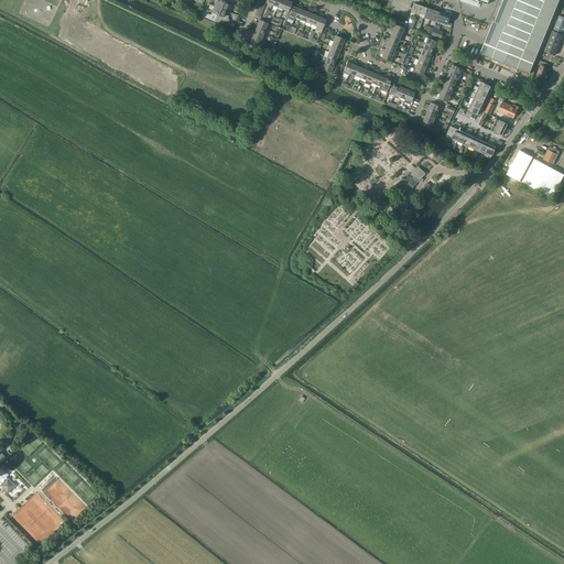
[(226,0),(226,2),(219,0),(217,0),(215,6),(227,11),(229,4),(232,6),(234,2),(228,0),(226,0)]
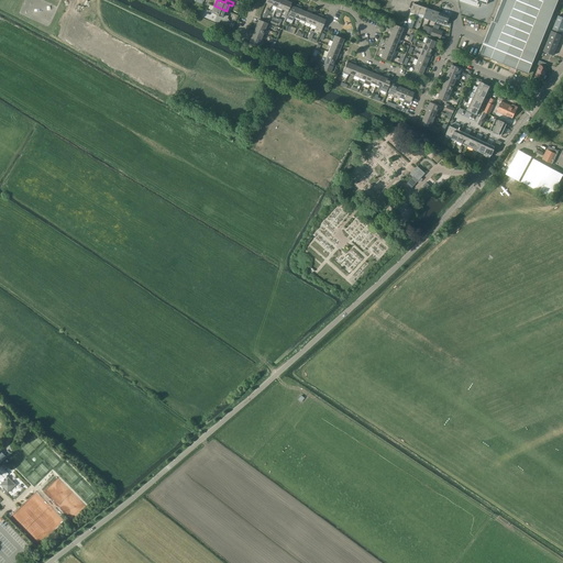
[(283,9),(286,0),(279,0),(277,7),(283,9)]
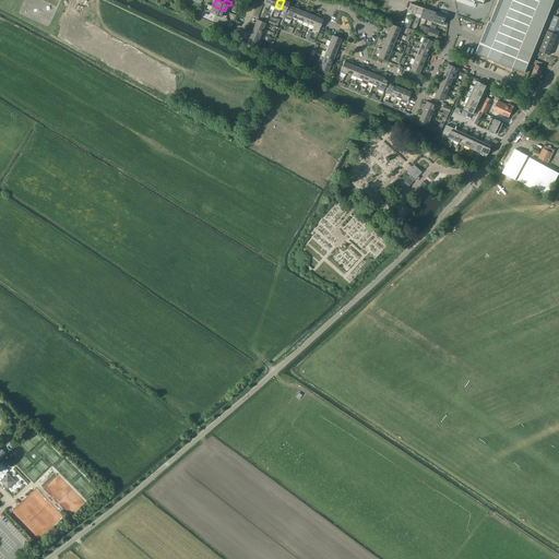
[(286,12),(290,2),(287,1),(287,0),(284,0),(281,9),(286,11),(286,12)]
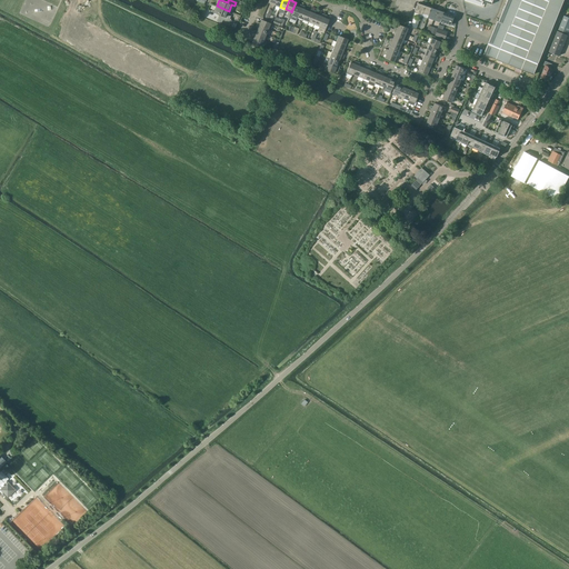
[(535,75),(563,0),(508,0),(499,21),(498,21),(485,55),(535,75)]
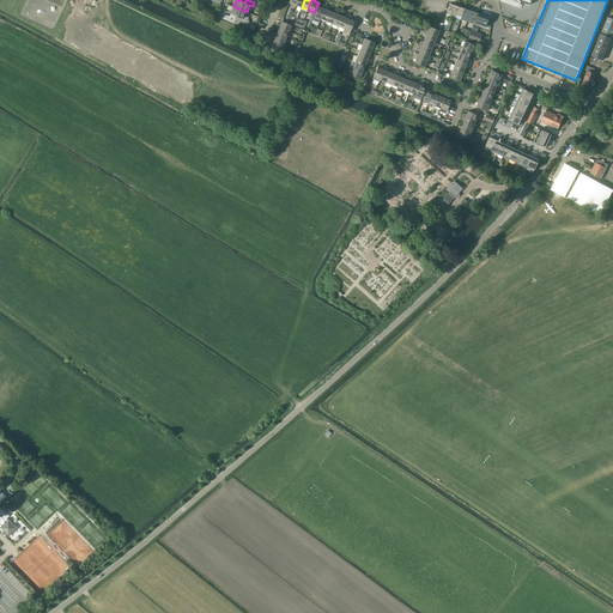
[(450,4),(447,13),(454,16),(455,14),(457,6),(450,4)]
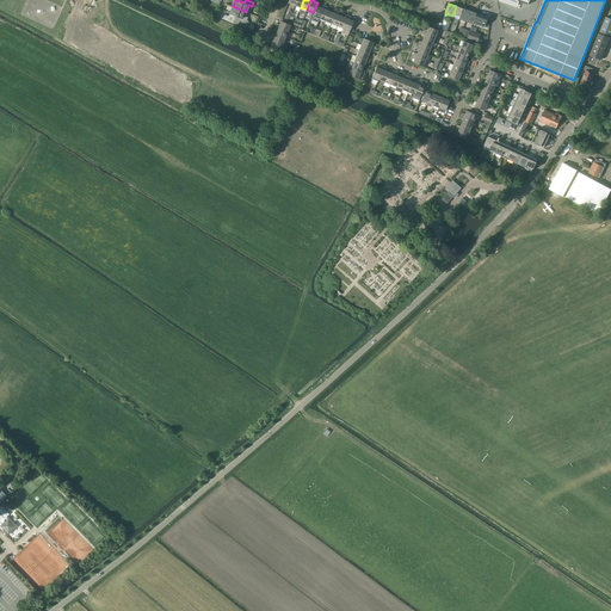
[(313,18),(312,20),(313,20),(318,23),(320,19),(325,6),(322,5),(321,8),(318,6),(314,13),(313,18)]
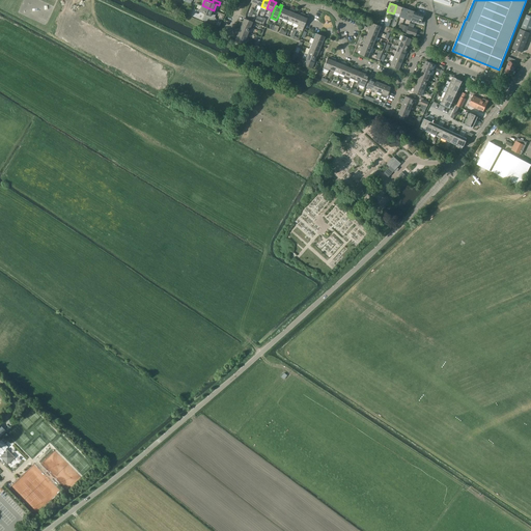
[(215,21),(216,18),(215,18),(215,16),(212,14),(214,10),(202,5),(200,11),(204,14),(202,20),(206,22),(207,19),(215,21)]
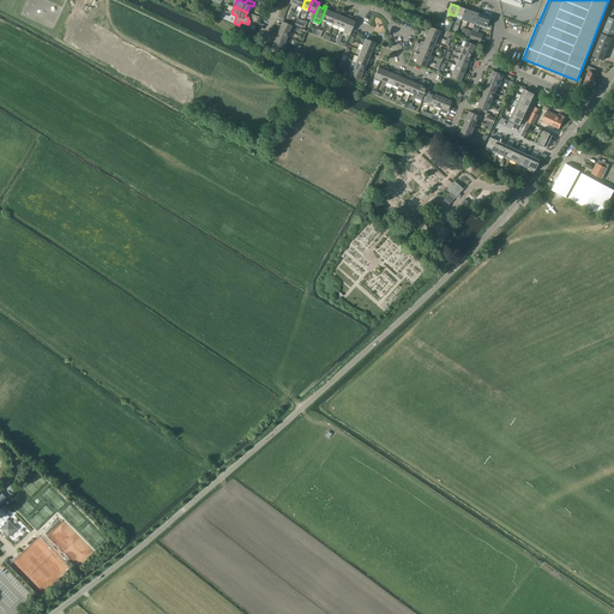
[(326,6),(321,19),(326,20),(326,22),(331,11),(327,10),(329,7),(326,6)]
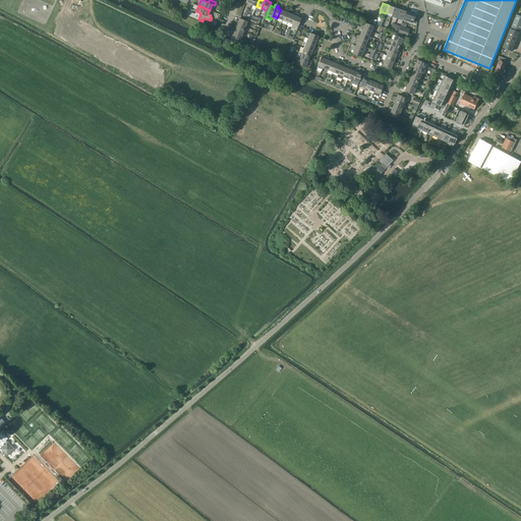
[(392,14),(391,16),(397,18),(398,16),(400,9),(394,7),(392,14)]
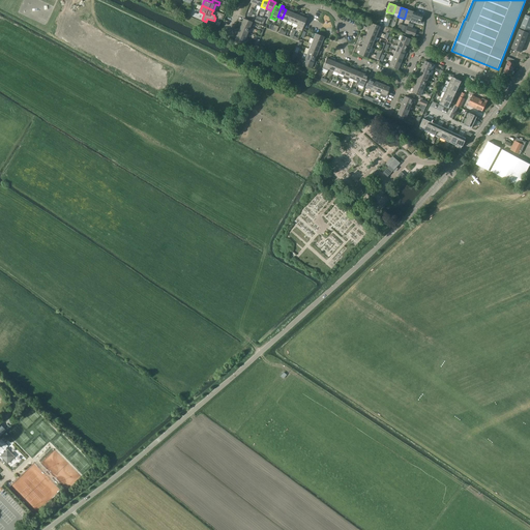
[(286,9),(282,19),(287,21),(292,9),(290,8),(289,11),(286,9)]
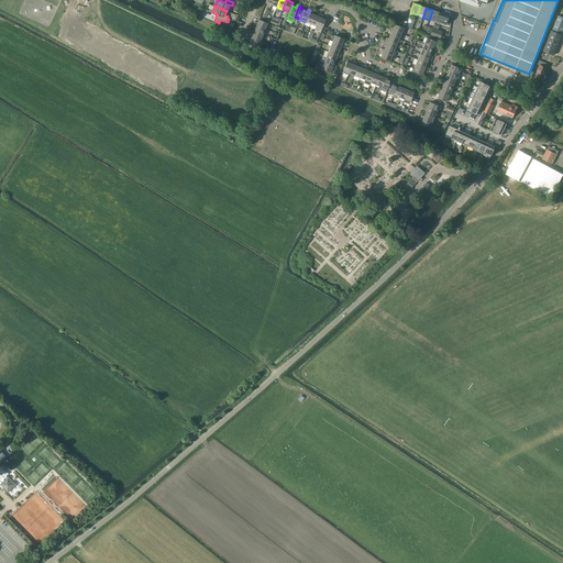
[(310,10),(305,22),(310,24),(315,15),(311,13),(312,11),(310,10)]
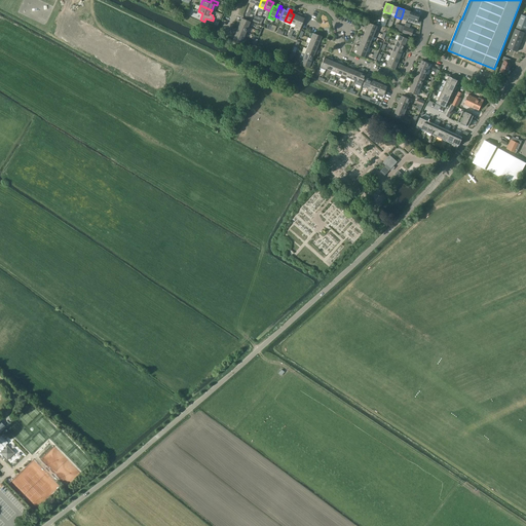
[(402,16),(401,19),(407,21),(407,20),(410,11),(404,9),(402,16)]
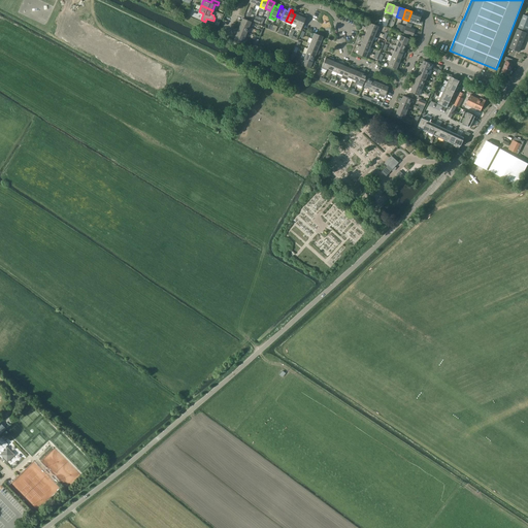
[(411,11),(408,20),(418,24),(418,22),(421,14),(417,13),(411,11)]
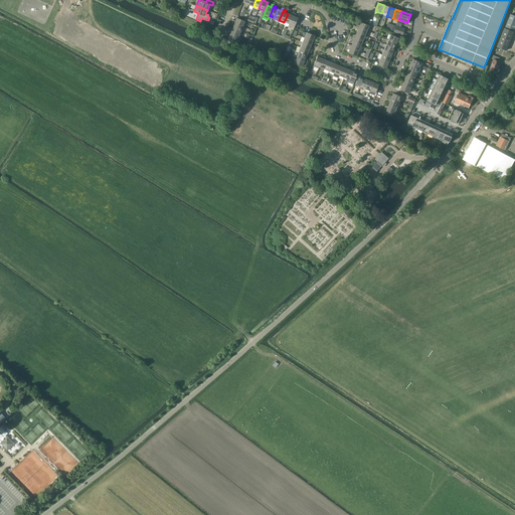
[(288,14),(284,22),(289,24),(294,13),(292,12),(291,15),(288,14)]
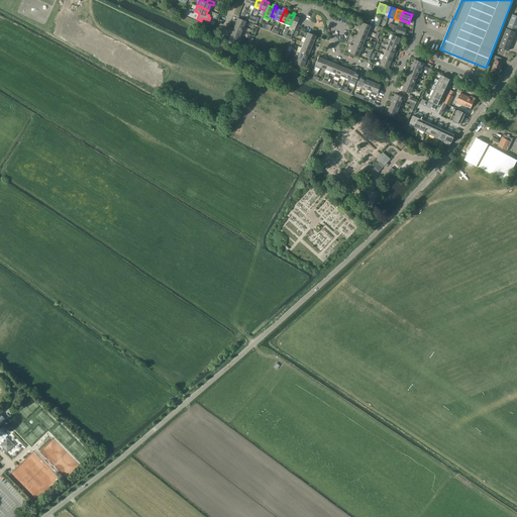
[(290,24),(288,29),(292,30),(292,29),(294,30),(295,27),(296,26),(299,18),(296,17),(297,14),(295,13),(290,24)]
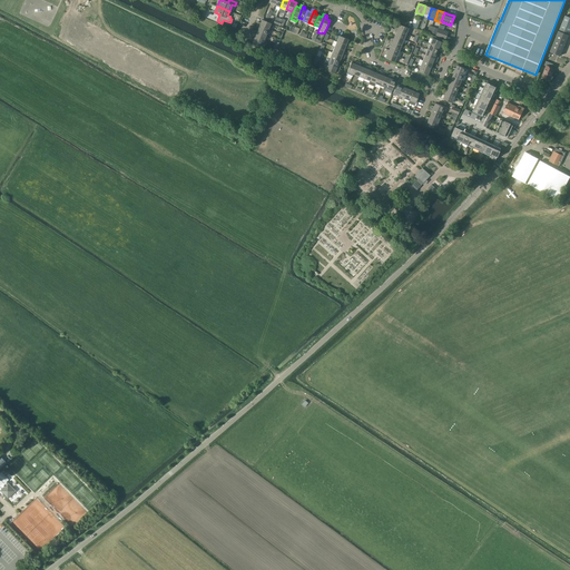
[(569,33),(569,32),(569,17),(566,16),(560,29),(569,33)]
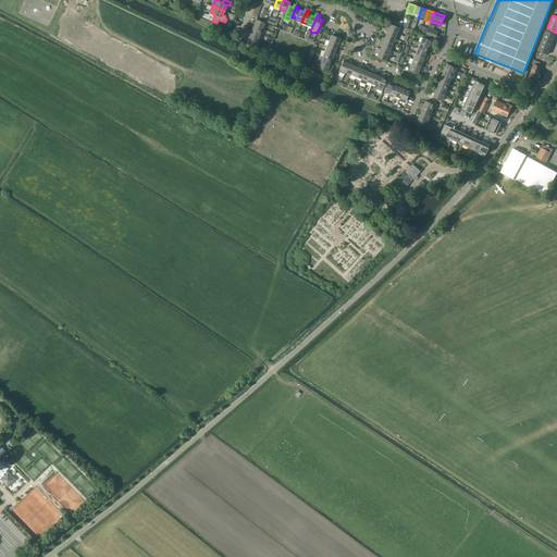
[(252,22),(251,24),(263,28),(265,23),(256,20),(255,23),(252,22)]
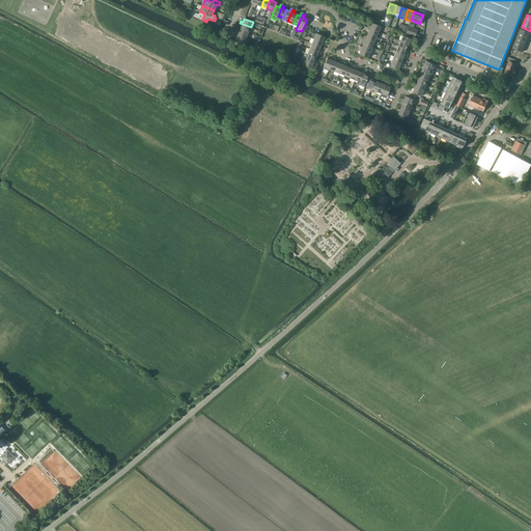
[(382,20),(381,24),(383,25),(389,27),(391,20),(389,19),(387,22),(384,21),(382,20)]
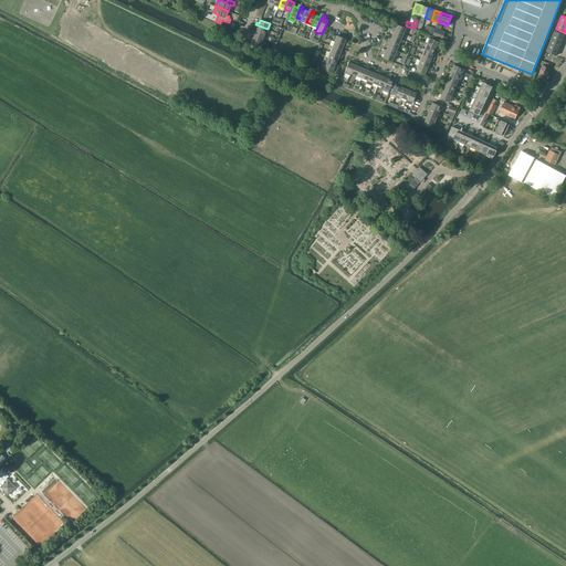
[(255,24),(254,27),(257,28),(255,31),(264,34),(266,31),(268,32),(269,30),(268,29),(255,24)]
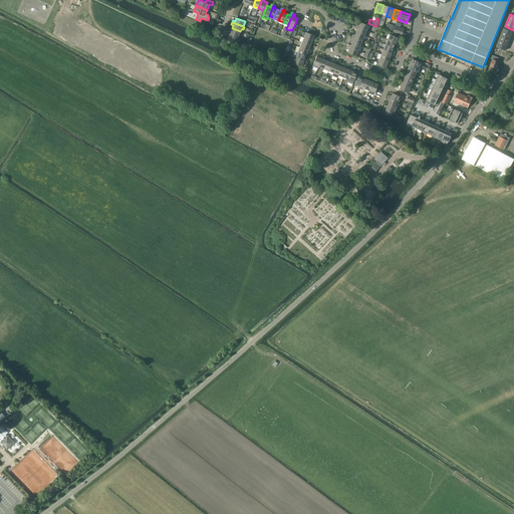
[(368,25),(359,22),(358,25),(356,24),(355,26),(365,31),(368,25)]
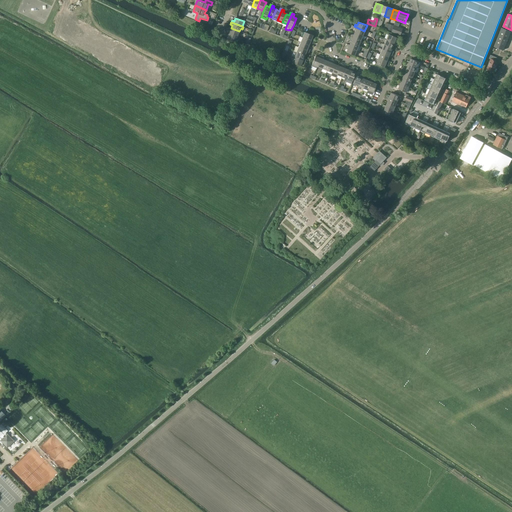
[(362,36),(364,31),(354,26),(353,29),(355,30),(354,32),(362,36)]
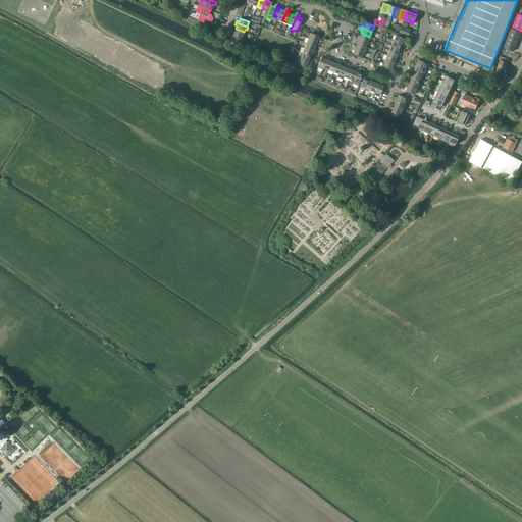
[(402,27),(401,27),(400,32),(399,33),(408,36),(410,30),(402,27)]
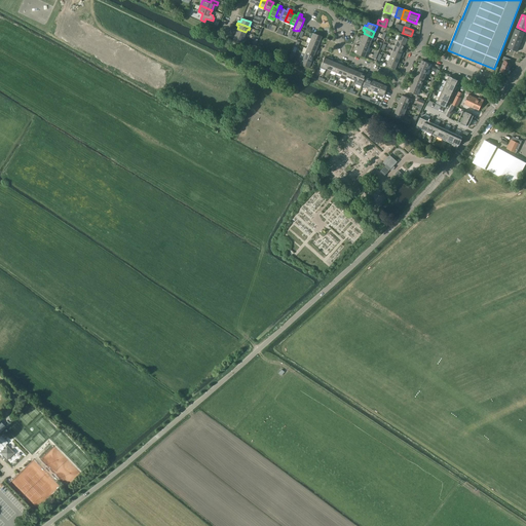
[(234,31),(233,33),(243,37),(246,32),(237,29),(236,32),(234,31)]
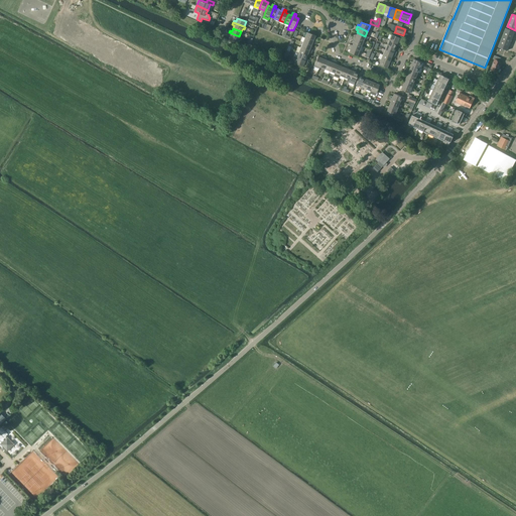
[(508,50),(515,32),(506,28),(498,47),(508,50)]
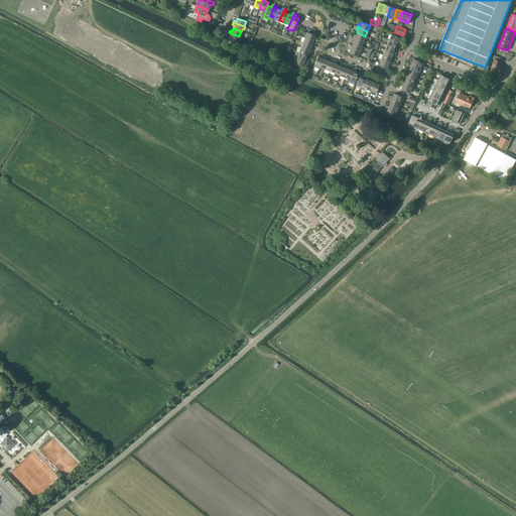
[(229,32),(228,34),(230,35),(229,38),(237,41),(239,36),(229,32)]
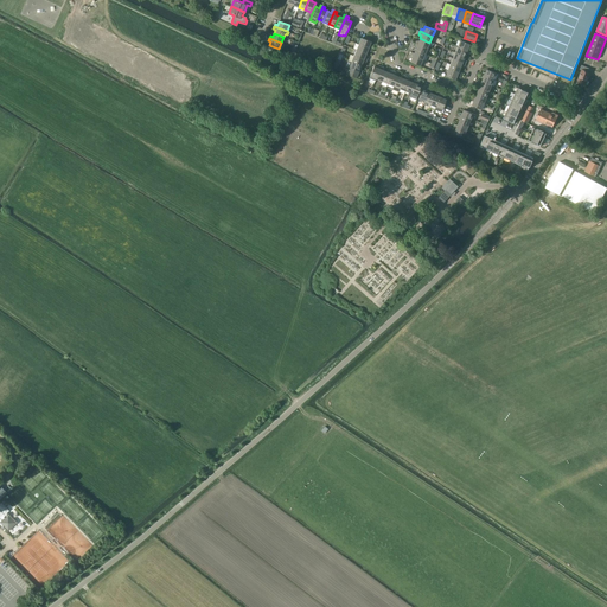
[(371,50),(372,46),(370,45),(371,42),(360,38),(358,44),(371,50)]
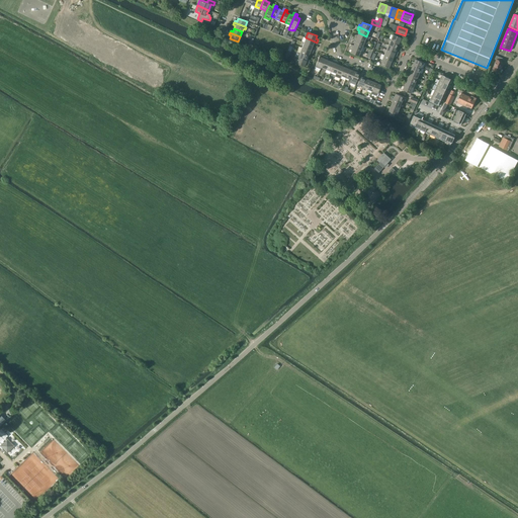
[(366,36),(358,32),(357,35),(355,34),(354,36),(364,41),(366,36)]
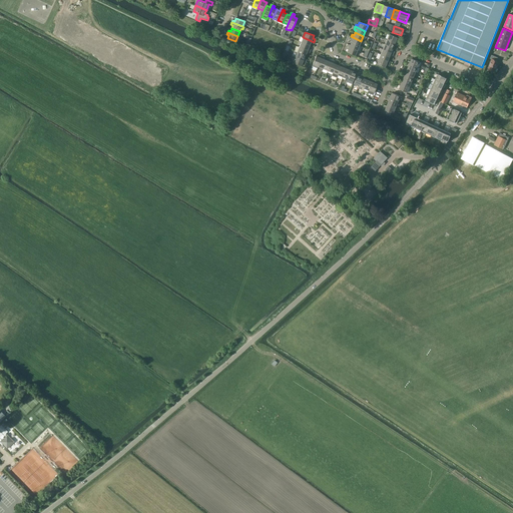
[(389,34),(387,39),(398,44),(398,42),(399,41),(396,40),(397,37),(389,34)]
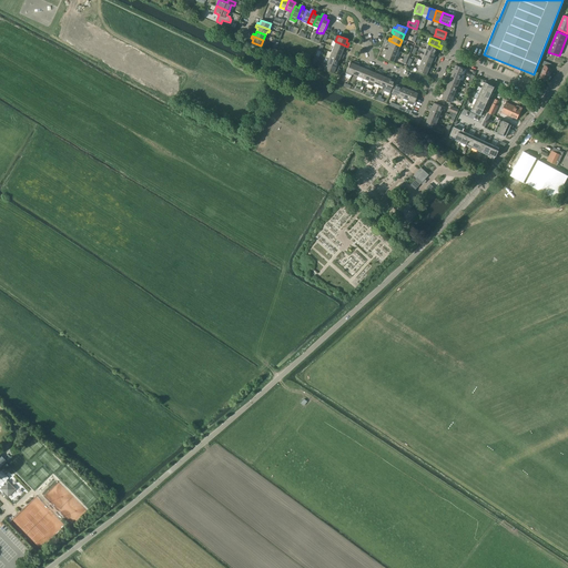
[(397,51),(399,46),(388,40),(387,42),(389,44),(388,47),(397,51)]
